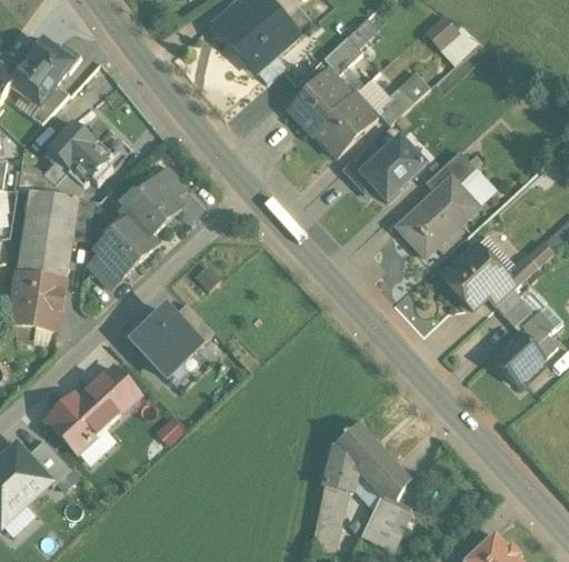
[(299,38),(265,0),(249,0),(217,29),(257,74),(299,38)]
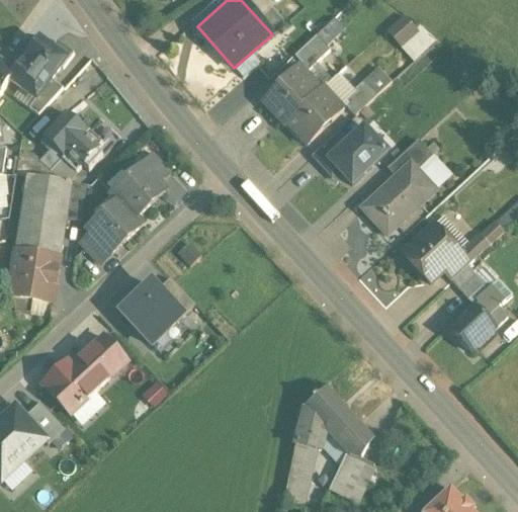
[(406,8),(386,28),(416,58),(436,37),(406,8)]
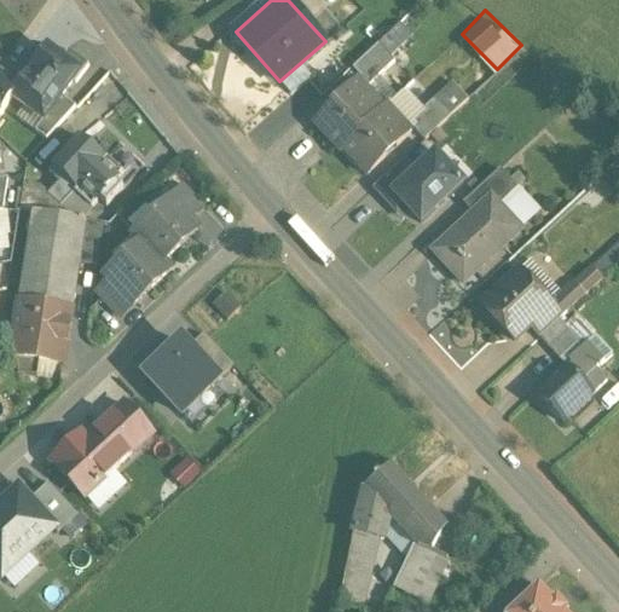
[(379,40),(352,64),(368,81),(394,57),(379,40)]
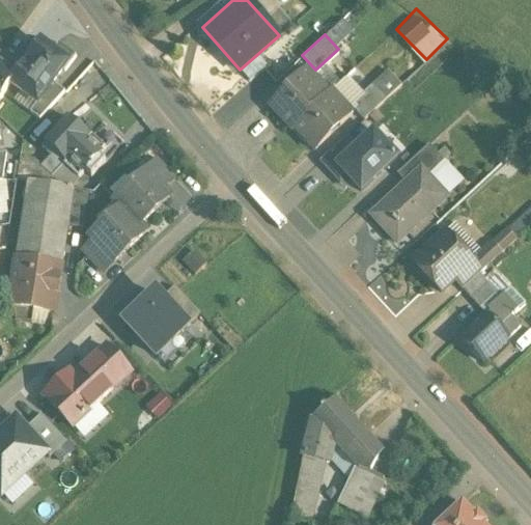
[(52,47),(40,37),(28,54),(31,57),(26,64),(23,61),(15,73),(10,78),(36,99),(52,78),(62,64),(66,58),(52,47)]
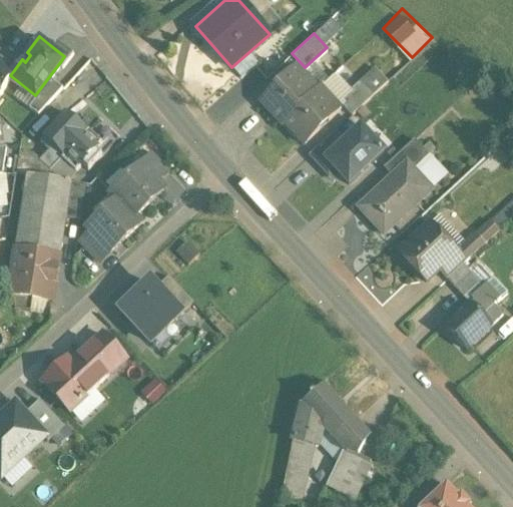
[(73,50),(56,37),(50,45),(64,56),(60,62),(62,64),(73,50)]
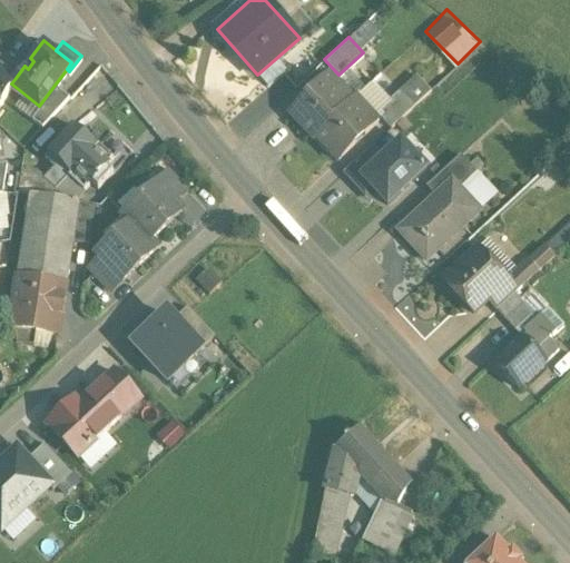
[(16,78),(0,66),(0,102),(3,99),(2,98),(1,98),(11,84),(16,78)]
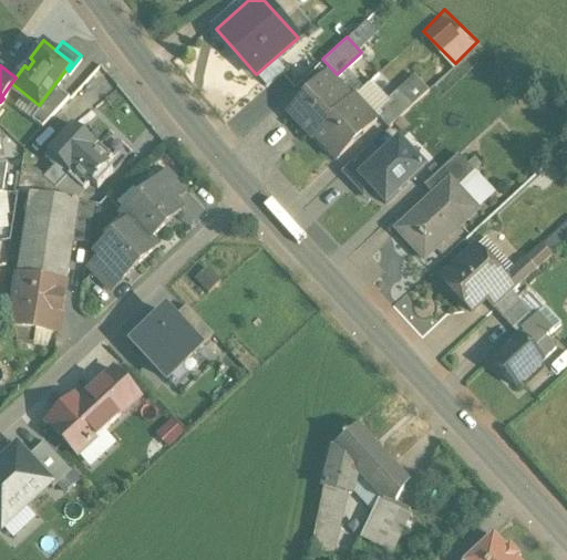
[(414,71),(398,86),(412,102),(429,86),(414,71)]
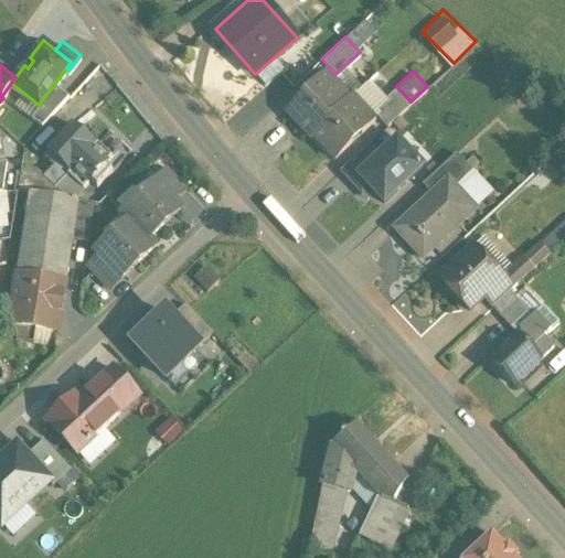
[(326,73),(288,108),(310,132),(312,130),(348,97),(326,73)]
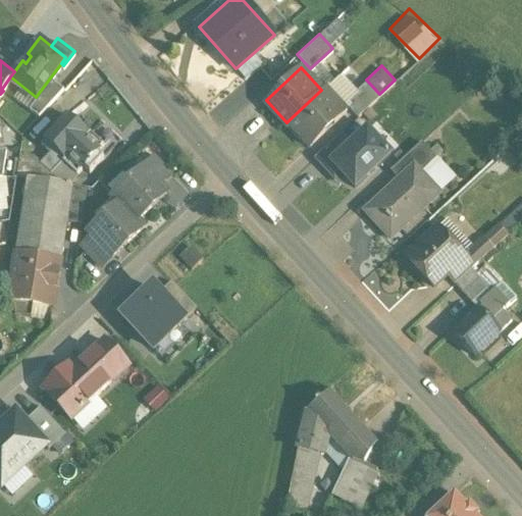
[(51,76),(36,97),(29,106),(39,113),(63,86),(51,76)]
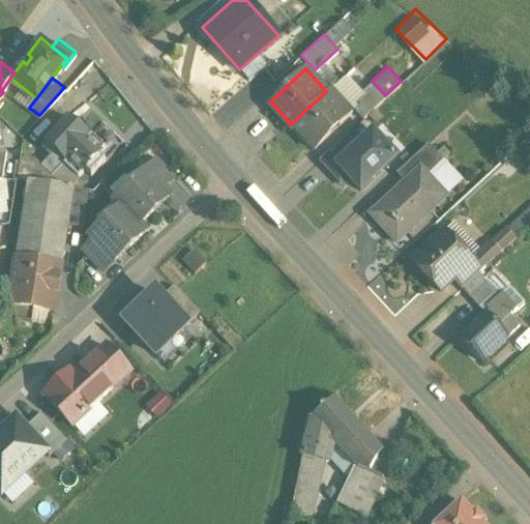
[(372,81),(349,102),(363,116),(385,95),(372,81)]
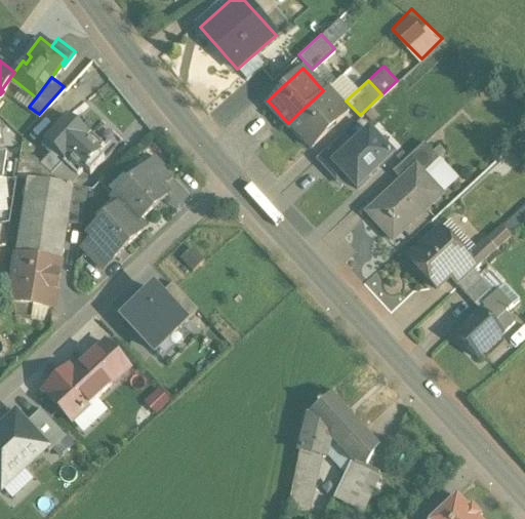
[(323,90),(290,121),(311,143),(346,110),(325,88),(323,90)]
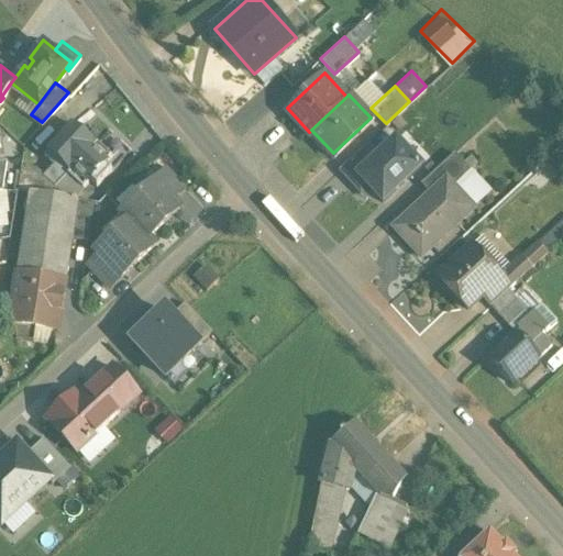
[(92,142),(70,121),(47,147),(69,167),(92,142)]
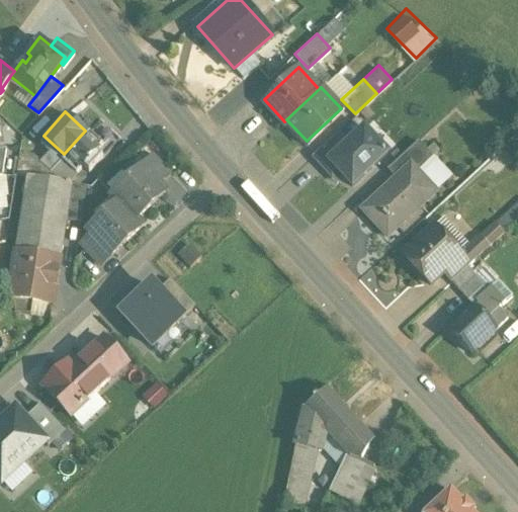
[(351,183),(387,150),(364,124),(348,140),(328,158),(338,168),(351,183)]
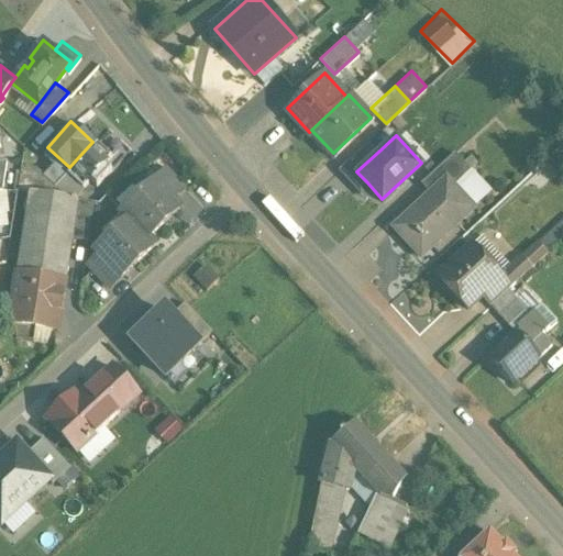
[(69,167),(67,170),(83,185),(90,176),(98,182),(112,166),(106,160),(113,152),(98,139),(94,143),(92,142),(69,167)]
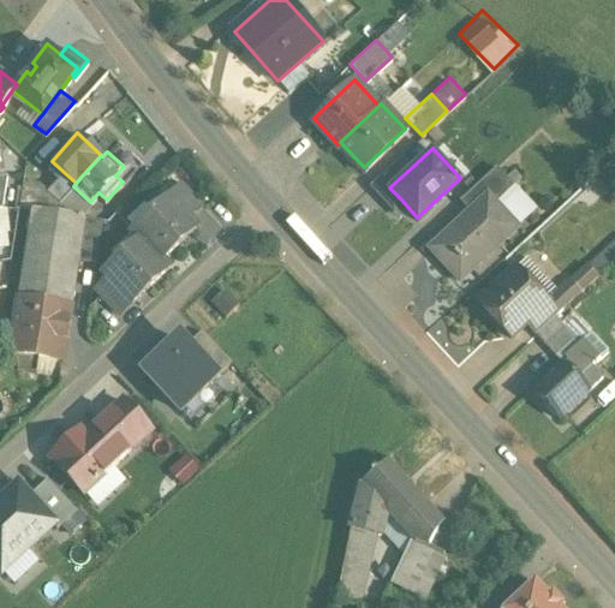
[(402,154),(371,183),(394,207),(401,200),(389,188),(413,166),(402,154)]
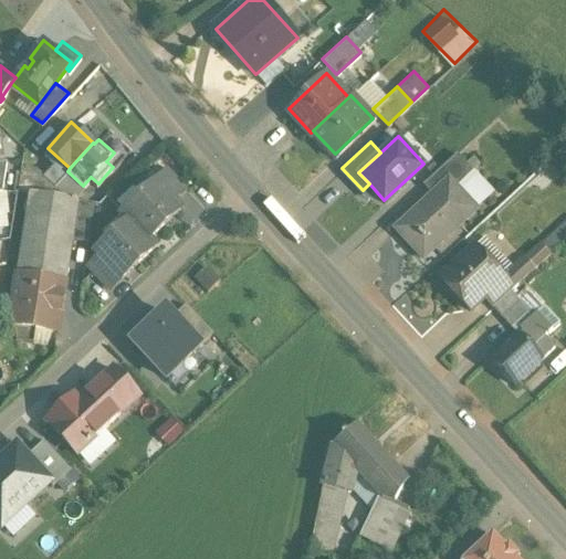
[(70,168),(48,148),(44,151),(55,161),(45,172),(44,173),(56,183),(67,171),(70,168)]
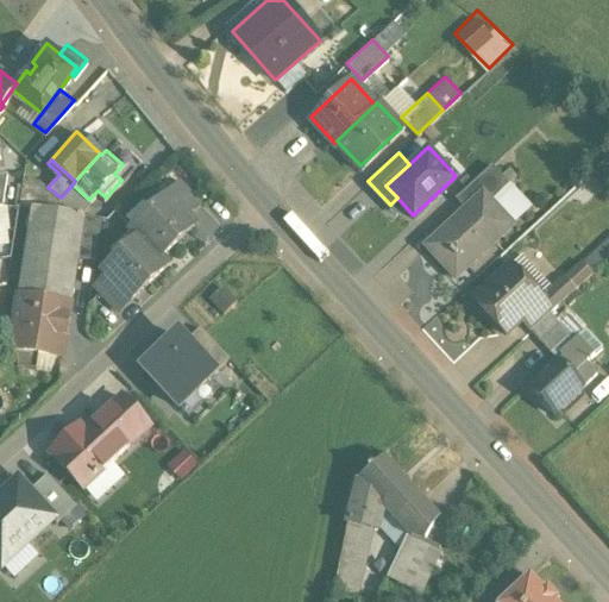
[(491,162),(454,196),(465,207),(483,190),(490,199),(509,181),(491,162)]
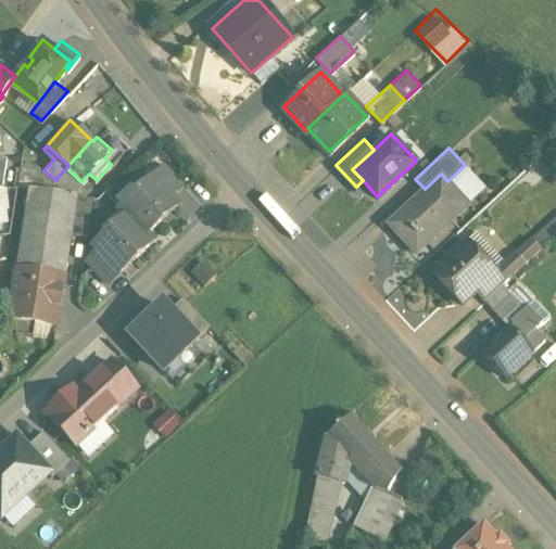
[(21,161),(17,183),(30,186),(34,162),(21,161)]
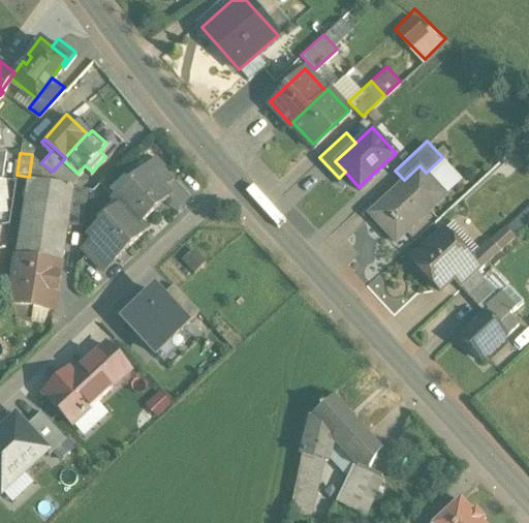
[(32,154),(29,177),(52,181),(53,172),(41,162),(42,161),(33,155),(32,154)]
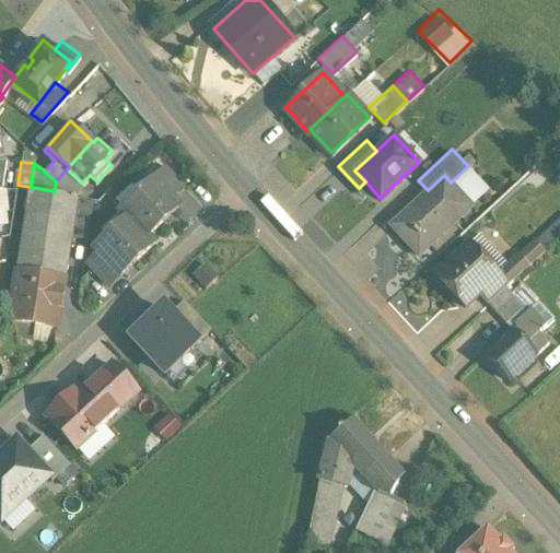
[(182,184),(164,164),(151,176),(153,178),(155,177),(171,193),(182,184)]
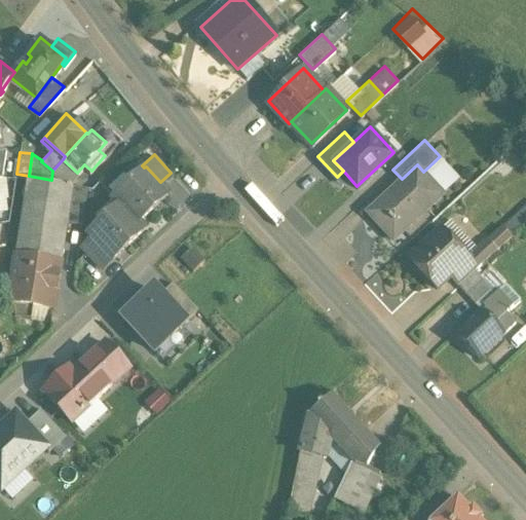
[(77,173),(63,159),(52,171),(51,180),(68,182),(77,173)]
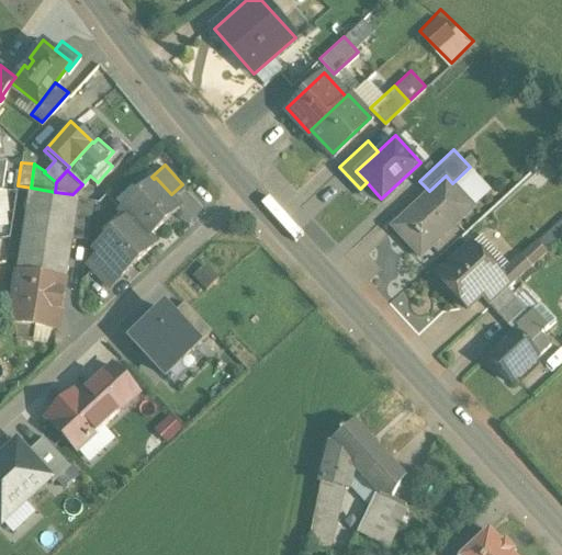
[(452,183),(446,176),(429,191),(393,224),(420,253),(472,204),(452,183)]
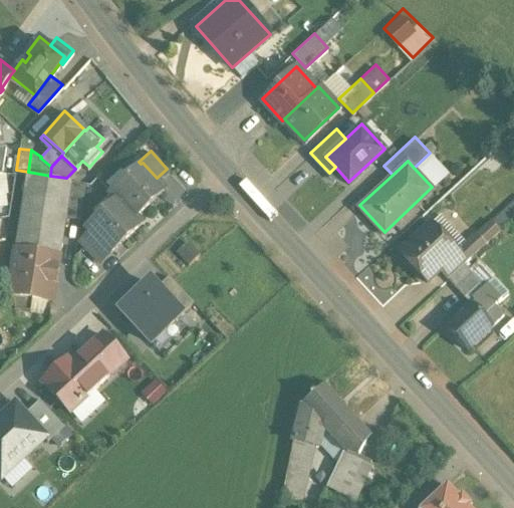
[(141,164),(111,191),(117,198),(134,215),(135,214),(164,187),(157,178),(143,163),(141,164)]
